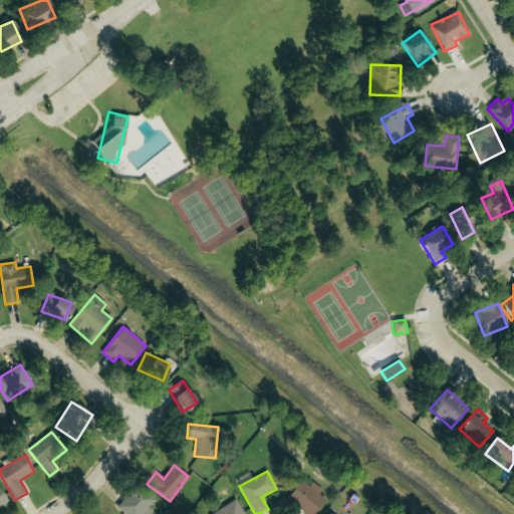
[(307,513),(313,513),(327,496),(310,483),(308,486),(301,480),(287,498),(307,513)]
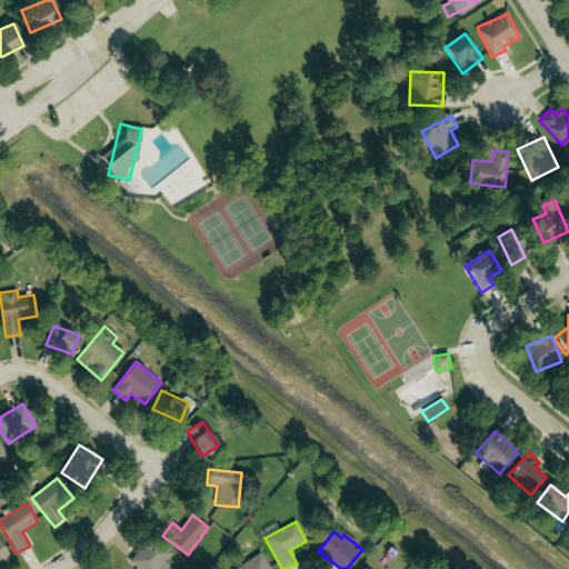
[(137,568),(166,568),(169,565),(165,561),(171,552),(150,537),(129,563),(137,568)]
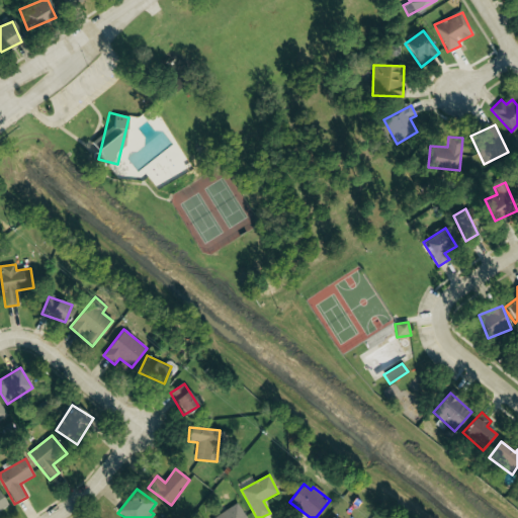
[(0,512),(9,508),(0,491),(0,512)]
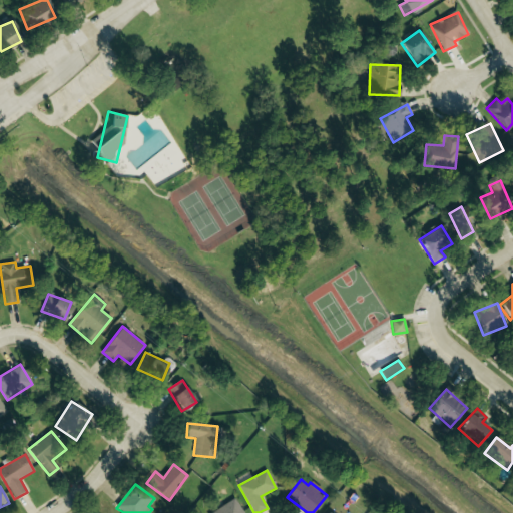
[(244,512),(235,498),(211,512),(244,512)]
